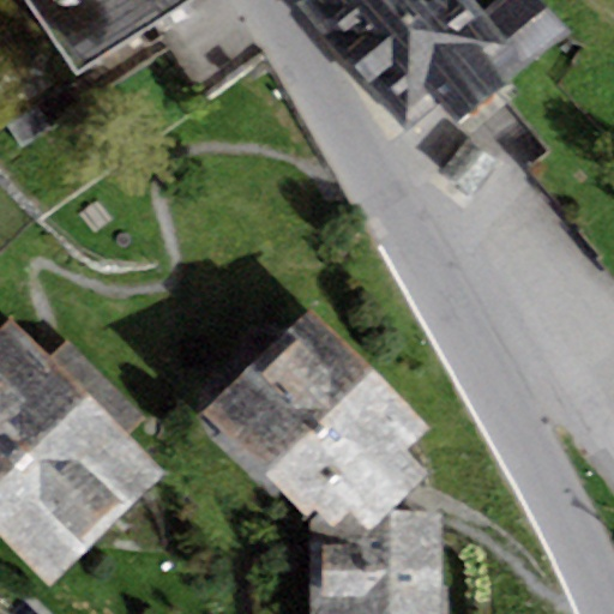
[(0,0),(0,127),(78,74),(190,0),(0,0)]
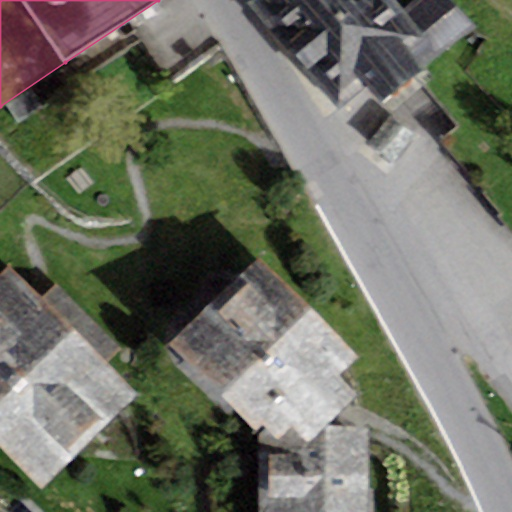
[(253,0),(245,7),(290,58),(361,0),(253,0)]
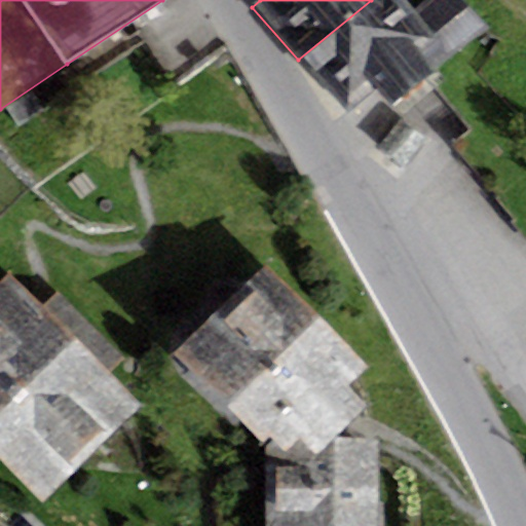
[(400,0),(371,0),(298,60),(343,116),(377,89),(395,110),(491,33),(463,0),(436,0),(414,17),(400,0)]
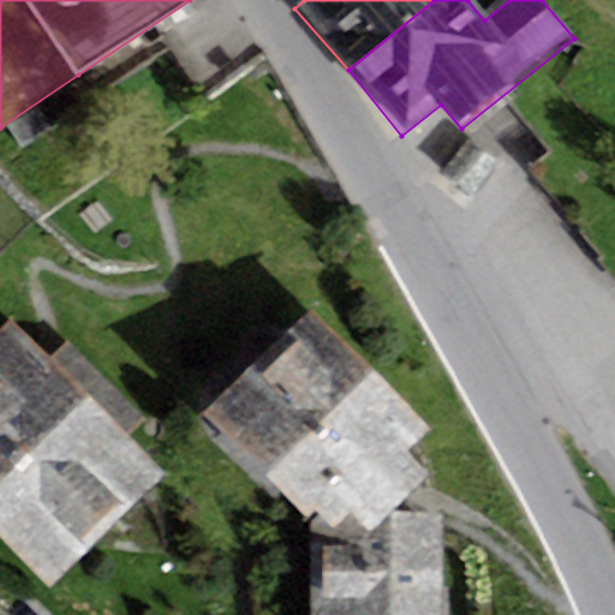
[(471,198),(499,160),(469,138),(441,178),(471,198)]
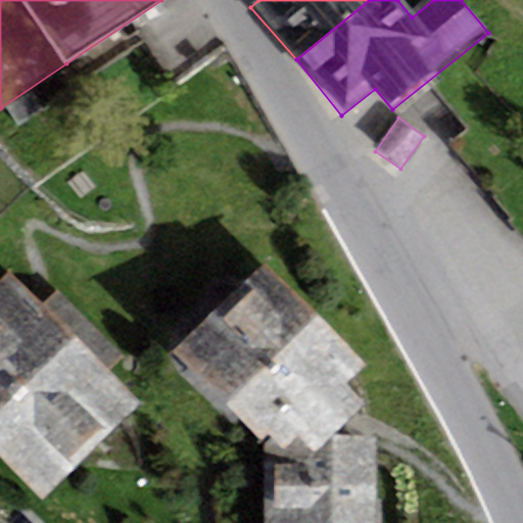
[(367,366),(268,266),(170,350),(267,447),(267,437),(333,436),(365,403),(344,383),(367,366)]
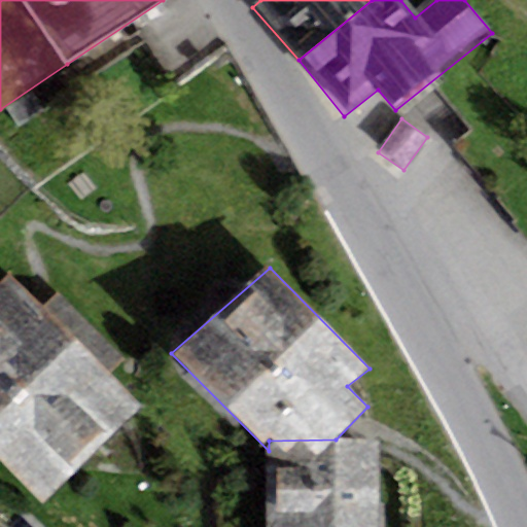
[(7,277),(0,283),(0,463),(44,507),(141,413),(106,377),(126,359),(60,292),(41,311),(7,277)]
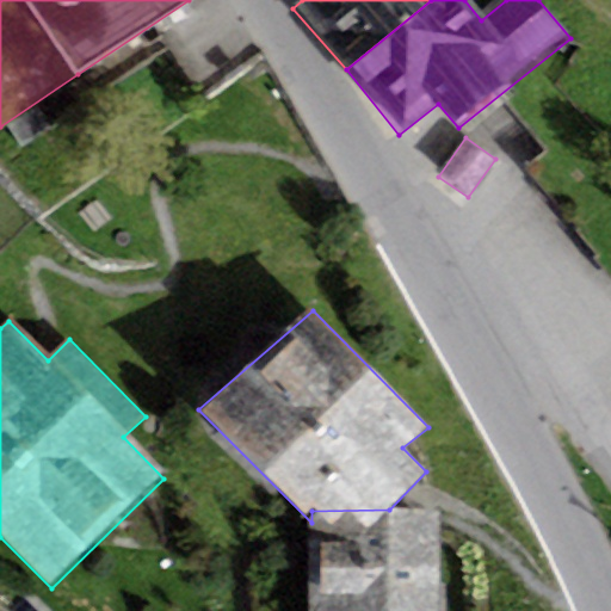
[(437,610),(440,511),(389,510),(312,511),(312,523),(309,610),(437,610)]
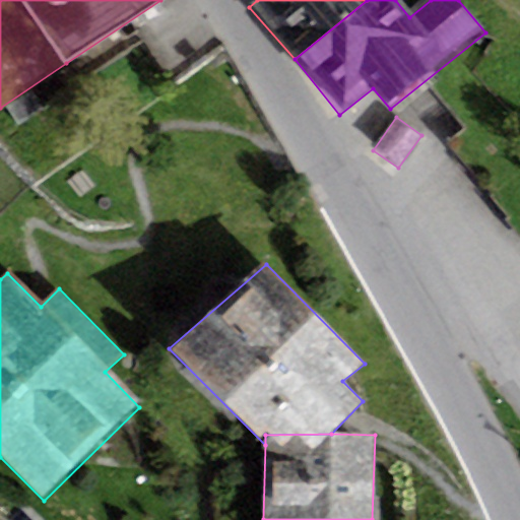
All buildings are outlined.
